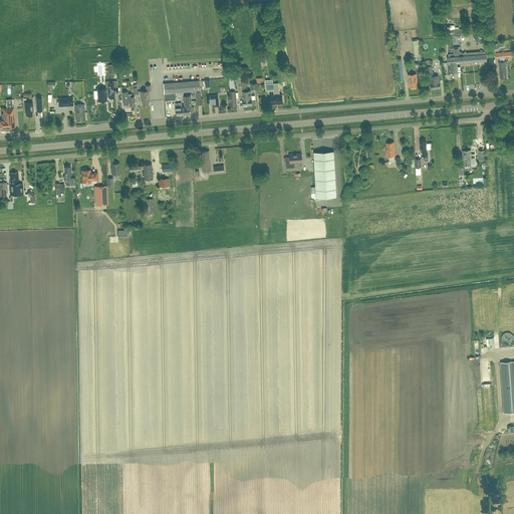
[(475,33),(475,31),(484,30),(484,26),(447,29),(448,33),(452,33),(452,35),(475,33)]
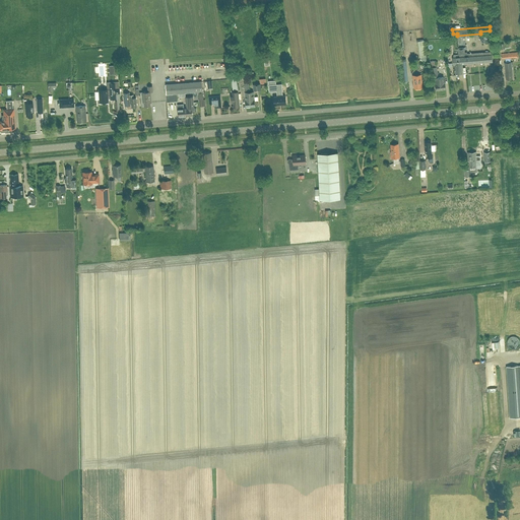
[(479,37),(482,42),(488,42),(490,37),(486,31),(481,33),(479,37)]
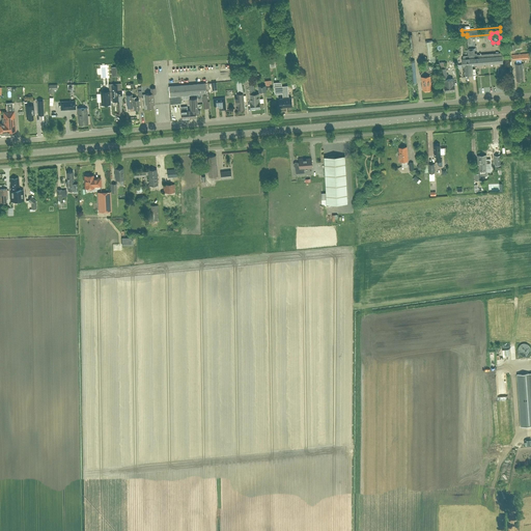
[(472,74),(471,65),(470,49),(468,49),(469,55),(463,56),(464,58),(463,58),(463,65),(464,65),(465,75),(472,74)]
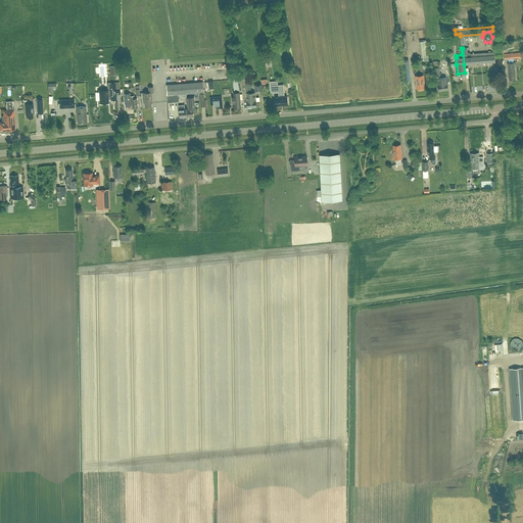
[(471,54),(470,54),(470,52),(467,52),(467,48),(463,48),(464,64),(472,63),(471,54)]
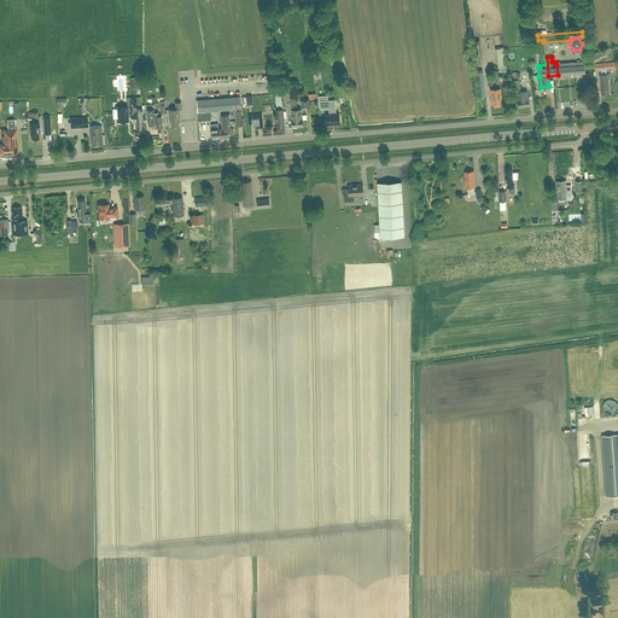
[(565,63),(566,74),(576,74),(575,62),(565,63)]
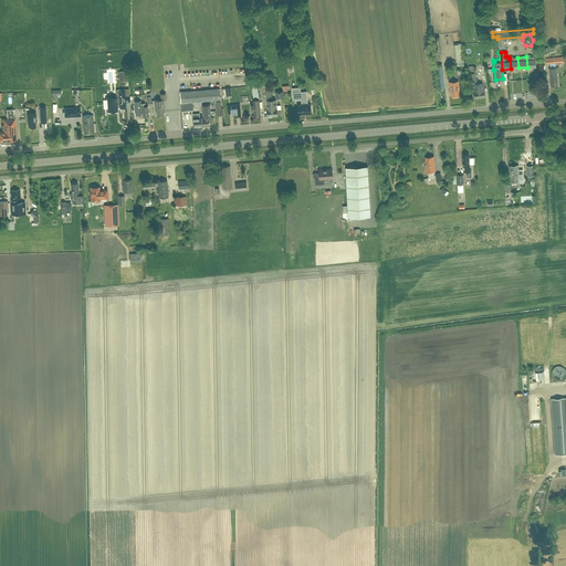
[(526,56),(527,67),(535,66),(535,59),(534,59),(534,56),(526,56)]
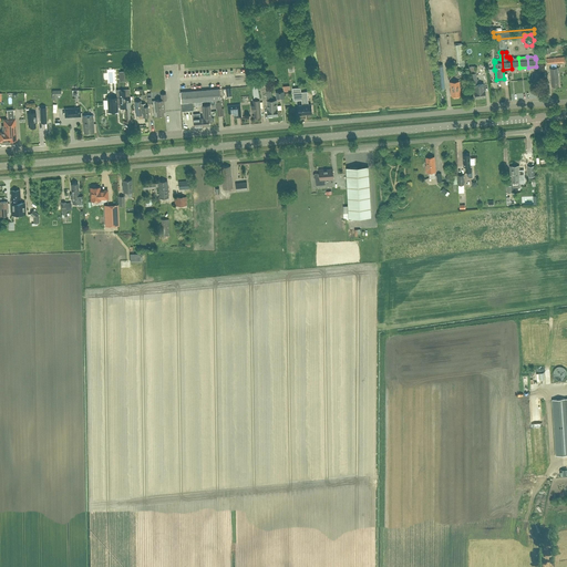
[(511,59),(512,69),(519,68),(518,58),(511,59)]
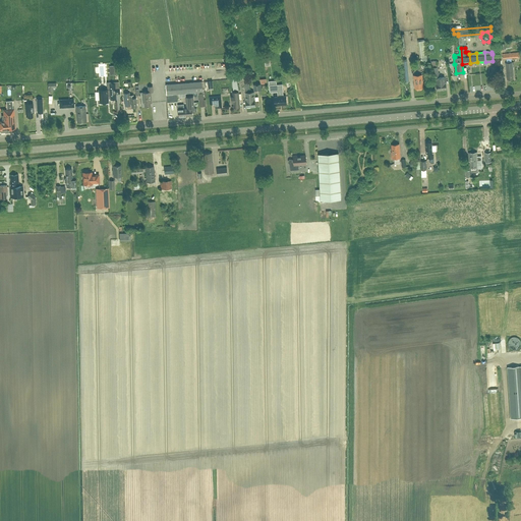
[(507,79),(513,78),(513,74),(512,62),(505,62),(507,79)]
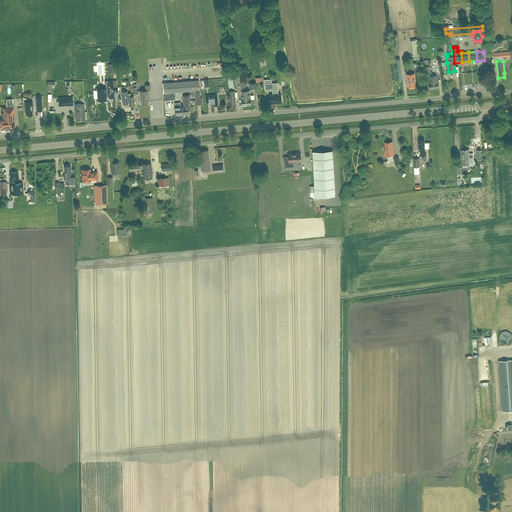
[(414,86),(416,85),(415,73),(406,74),(407,86),(409,86),(409,87),(414,87),(414,86)]
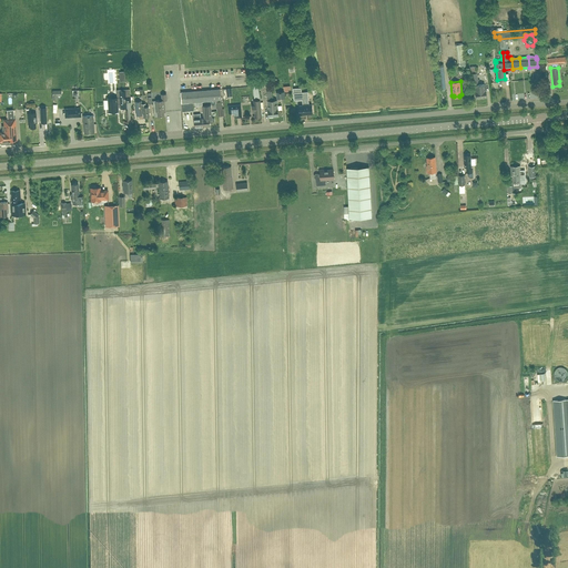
[(477,91),(475,91),(476,98),(486,97),(486,90),(485,90),(484,87),(484,84),(476,84),(477,91)]
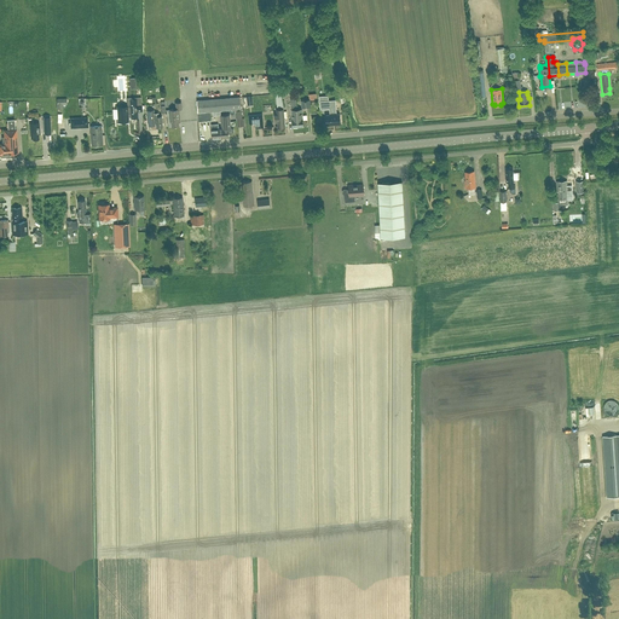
[(210,111),(241,109),(239,96),(197,99),(198,121),(210,120),(210,111)]
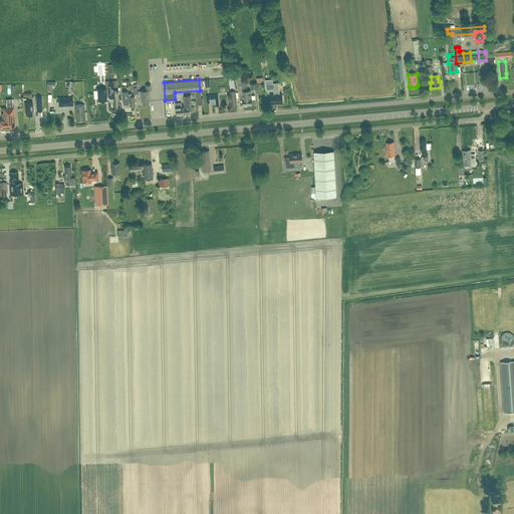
[(46,87),(47,90),(52,90),(52,87),(55,87),(55,81),(47,82),(47,87),(46,87)]
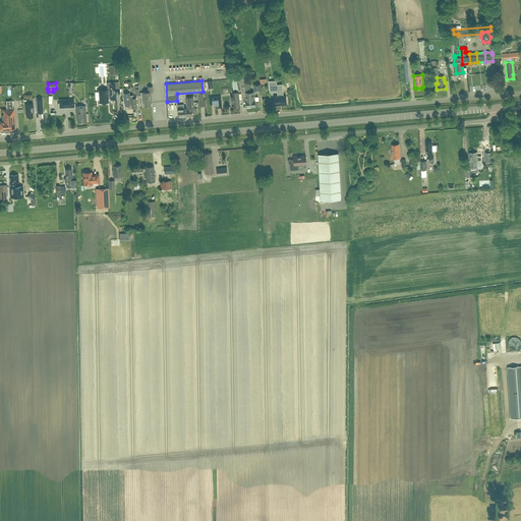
[(116,99),(115,94),(119,94),(119,88),(115,89),(115,83),(109,83),(110,90),(107,90),(99,90),(100,103),(108,102),(108,98),(110,98),(110,99),(116,99)]
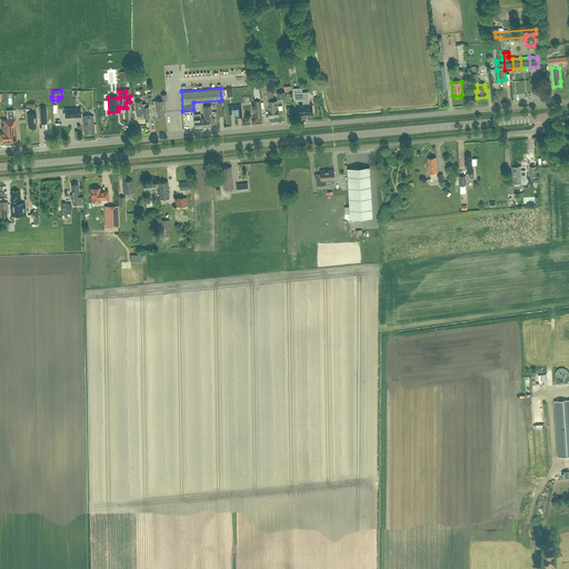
[(165,100),(167,100),(166,93),(161,95),(161,100),(153,101),(153,103),(153,105),(157,103),(157,106),(157,116),(163,115),(163,112),(165,111),(165,100)]
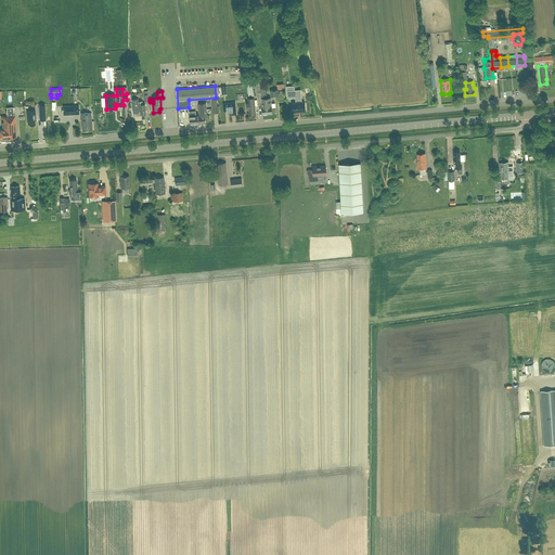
[(293,112),(305,111),(305,102),(301,102),(300,94),(297,95),(295,97),(296,102),(292,103),(293,112)]
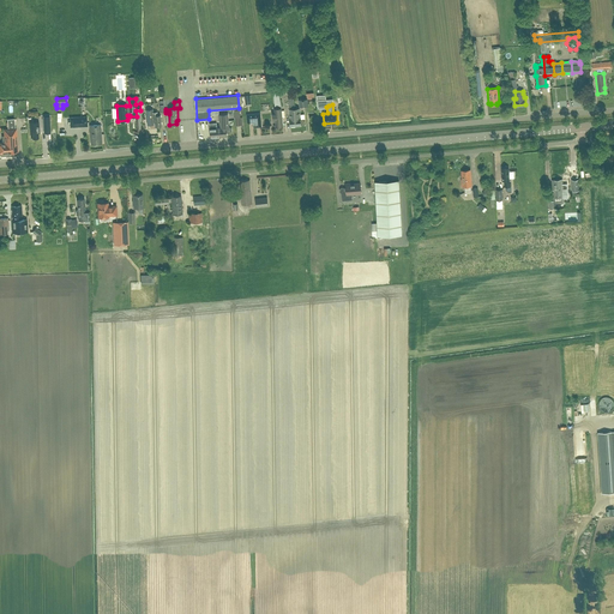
[(155,126),(161,125),(160,114),(157,114),(157,112),(152,112),(151,108),(145,109),(146,124),(155,124),(155,126)]
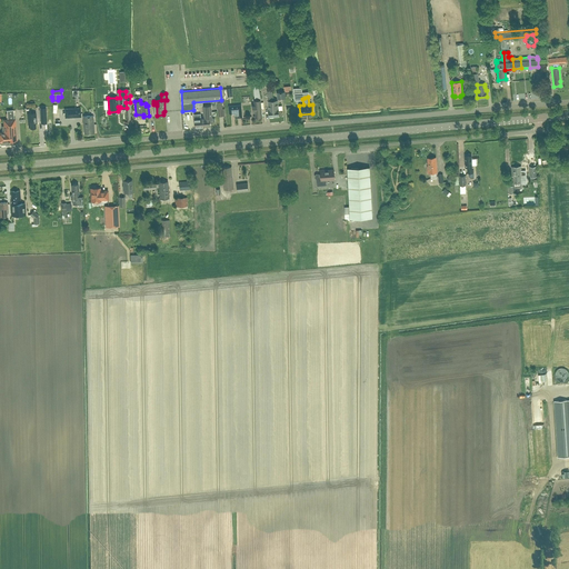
[(256,117),(258,117),(259,118),(260,118),(260,117),(262,117),(261,107),(260,100),(253,100),(255,105),(252,105),(252,111),(255,111),(256,117)]
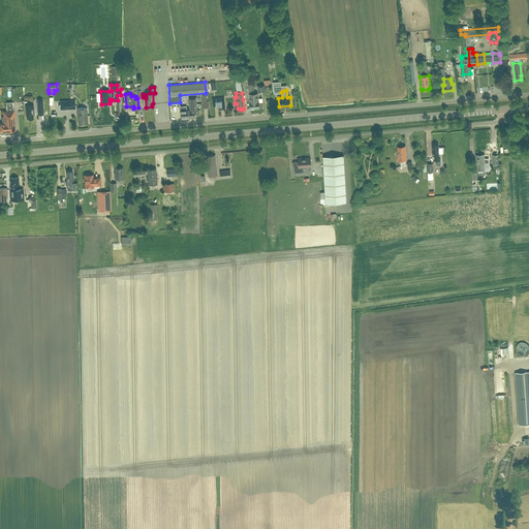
[(255,103),(255,107),(259,107),(261,107),(262,106),(262,103),(261,102),(258,103),(258,100),(257,93),(253,93),(254,103),(255,103)]
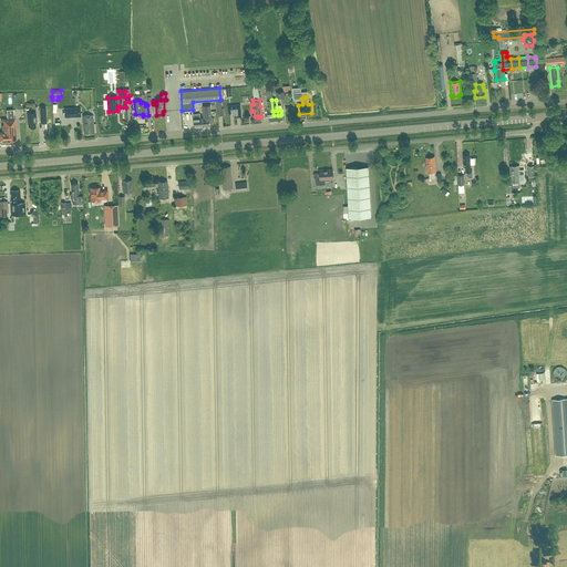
[(241,116),(240,110),(240,104),(235,105),(228,105),(228,113),(234,112),(235,117),(241,116)]
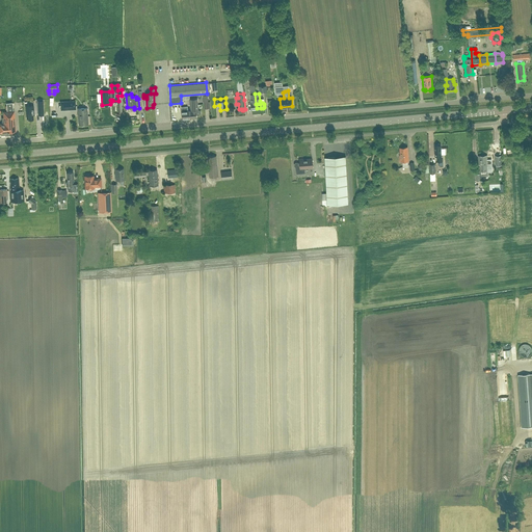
[(192,110),(193,117),(196,117),(196,114),(198,114),(200,114),(201,112),(201,111),(200,110),(198,110),(197,99),(189,99),(190,110),(192,110)]
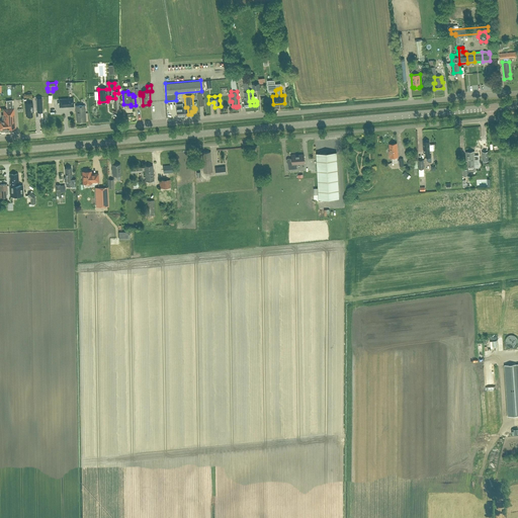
[(7,108),(6,108),(7,114),(9,114),(9,118),(7,118),(8,127),(14,127),(13,108),(12,108),(12,100),(6,100),(7,108)]
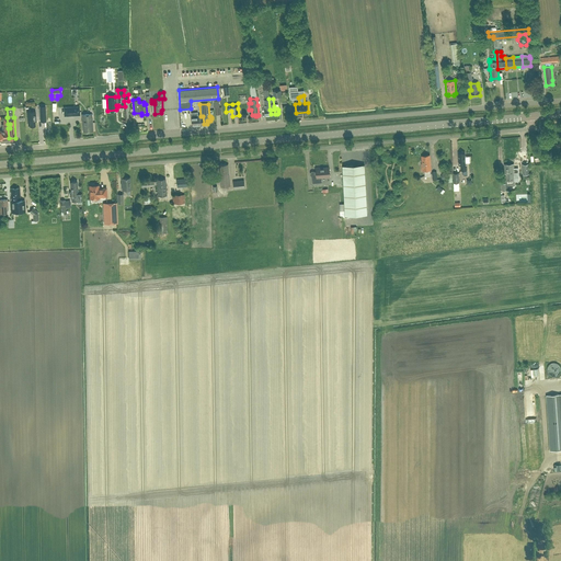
[(30,126),(35,125),(35,121),(36,121),(35,112),(26,113),(27,125),(30,125),(30,126)]
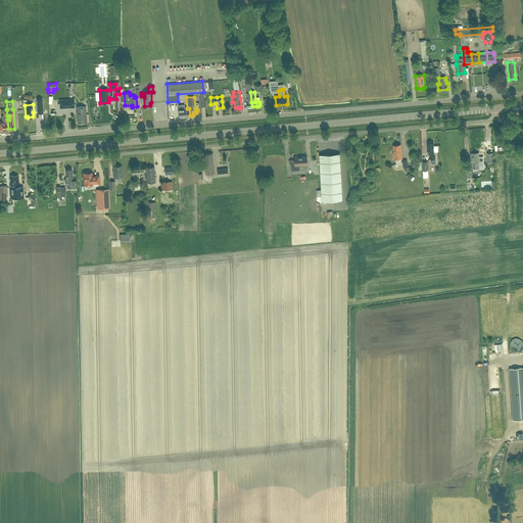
[(189,108),(187,108),(184,108),(184,104),(178,105),(179,109),(179,116),(190,115),(189,108)]
